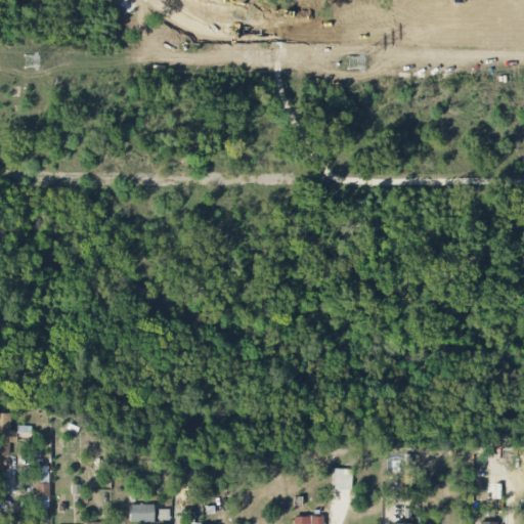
[(0,455),(8,456),(9,439),(31,440),(31,428),(10,427),(10,413),(0,412),(0,455)]
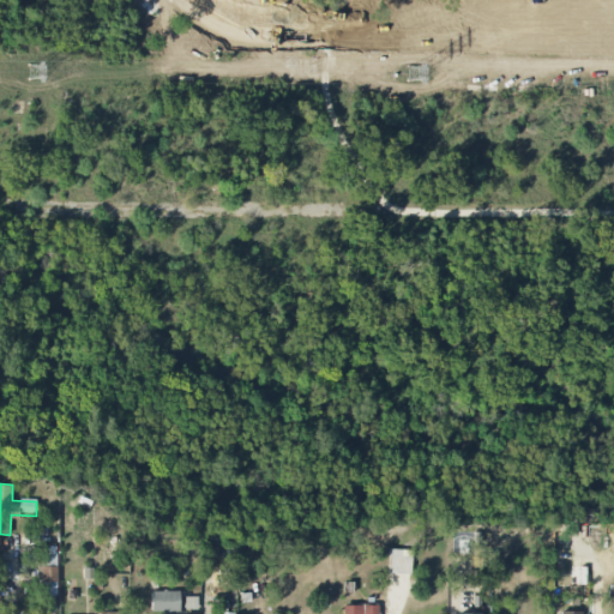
[(411,551),(389,549),(389,573),(411,575),(411,551)]
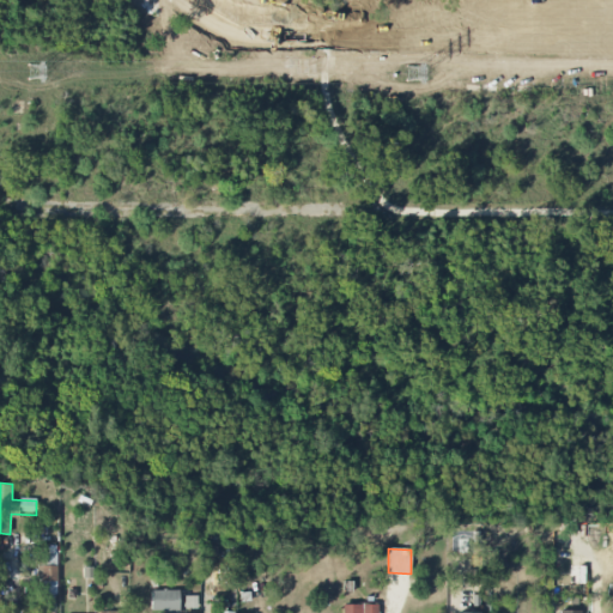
[(58,594),(56,553),(40,553),(40,594),(58,594)]
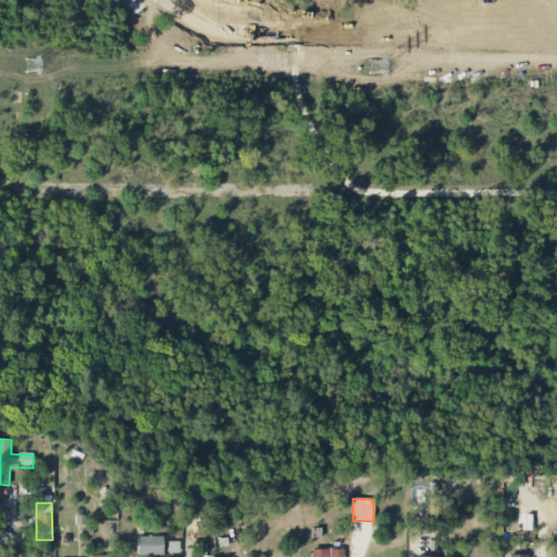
[(162,536),(137,536),(137,556),(163,555),(162,536)]
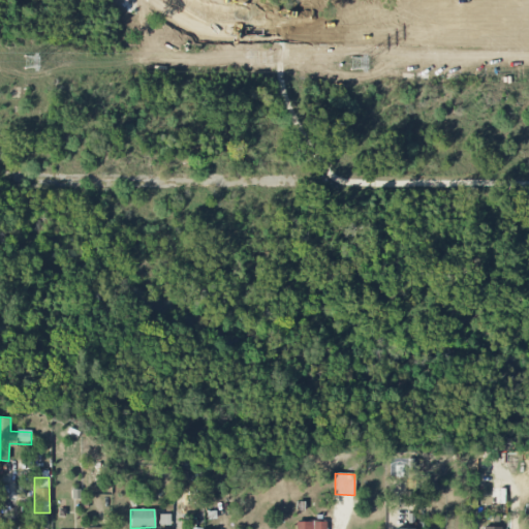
[(159,525),(169,525),(169,515),(159,515),(159,525)]
